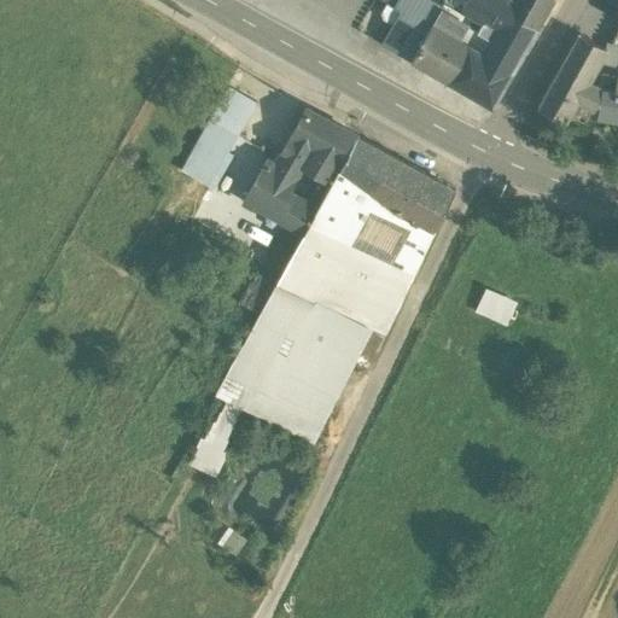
[(443,9),(427,0),(379,0),(401,11),(430,27),(431,25),(433,27),(441,12),(443,9)]
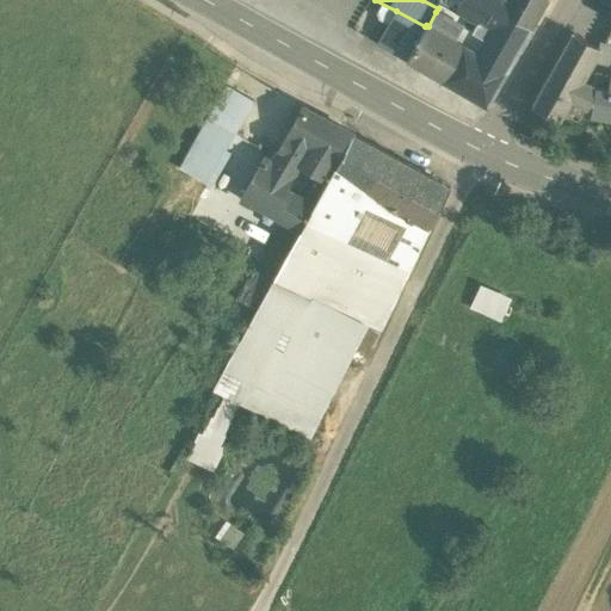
[(461,0),(456,8),(479,22),(473,31),(487,39),(505,10),(507,7),(495,1),(495,0),(461,0)]
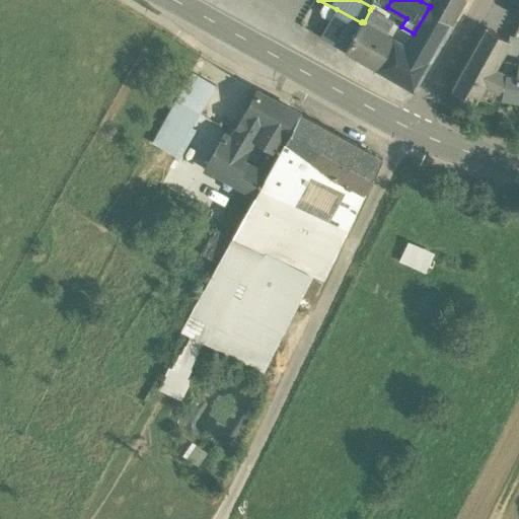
[(421,0),(421,1),(431,6),(429,8),(449,23),(462,0),(421,0)]
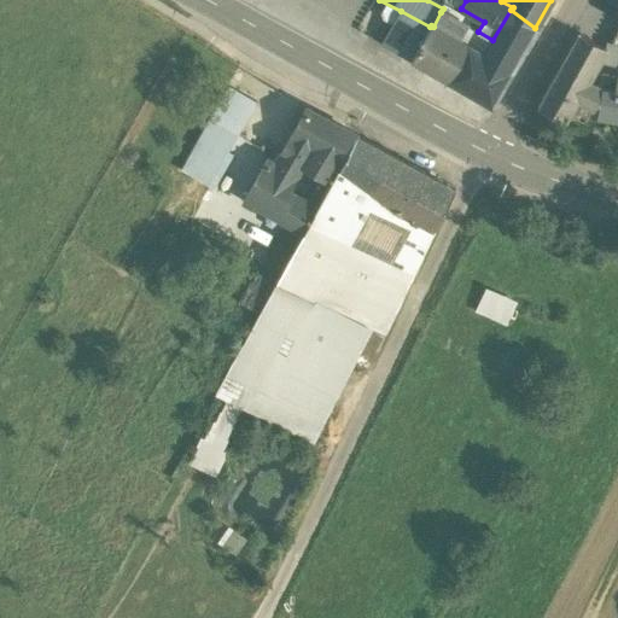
[(493,40),(493,41),(484,56),(511,70),(535,28),(511,10),(493,40)]
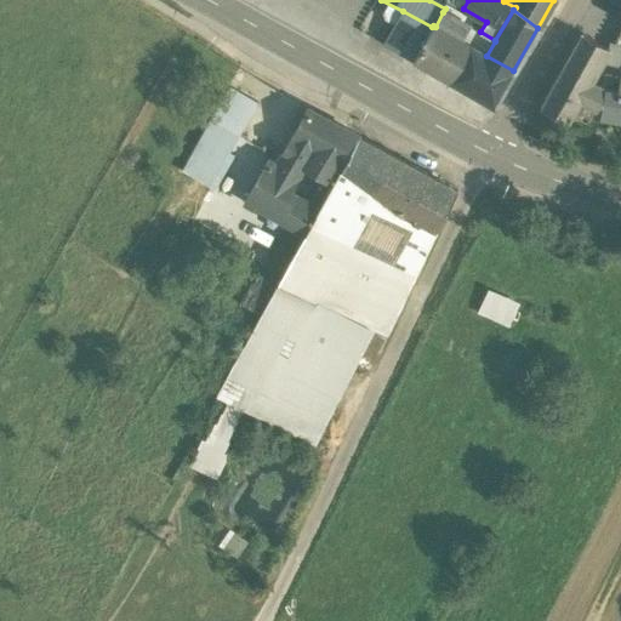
[(432,27),(403,11),(385,45),(414,62),(432,27)]
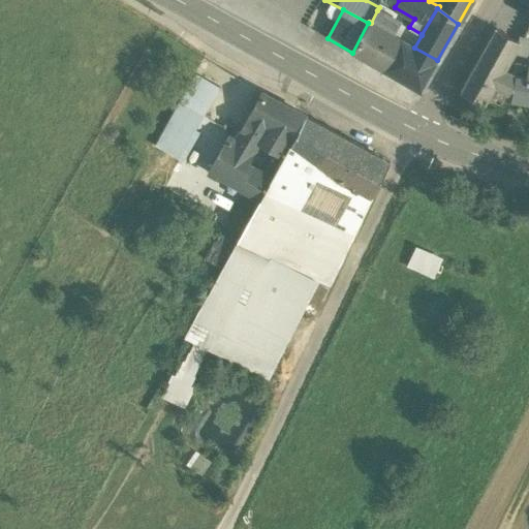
[(400,23),(377,10),(371,23),(393,35),(400,23)]
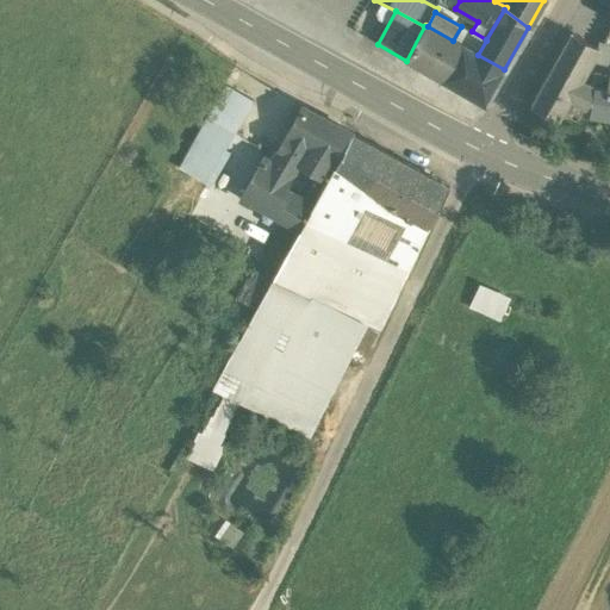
[(428,26),(425,25),(424,26),(406,61),(442,80),(461,45),(453,41),(428,26)]
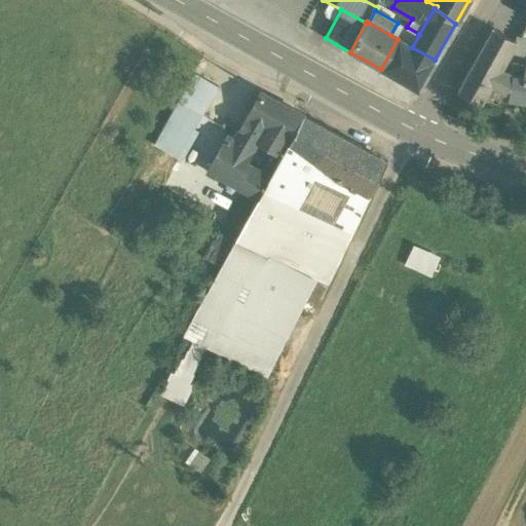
[(515,40),(492,29),(484,44),(506,57),(509,53),(525,54),(525,37),(516,35),(515,40)]
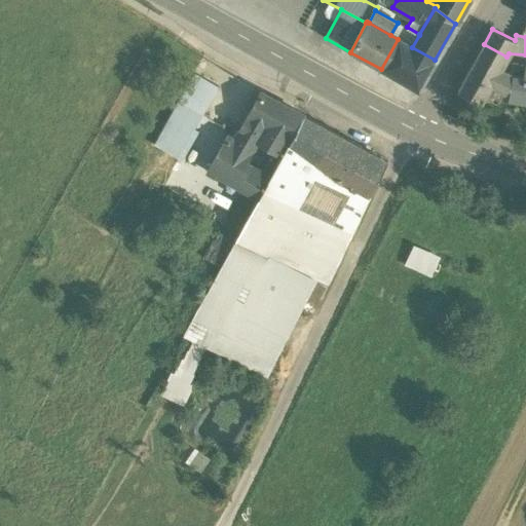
[(412,47),(398,39),(381,69),(418,89),(435,60),(412,47)]
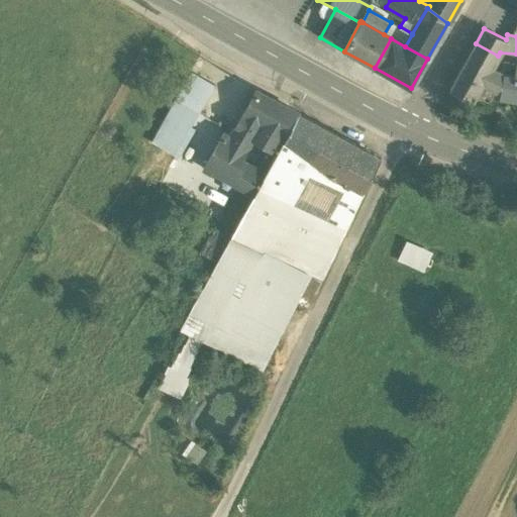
[(516,55),(513,77),(503,75),(491,69),(498,56),(476,43),(449,91),(472,103),(477,96),(484,100),(486,96),(493,100),(495,91),(500,94),(500,98),(501,98),(501,97),(516,99),(516,55)]
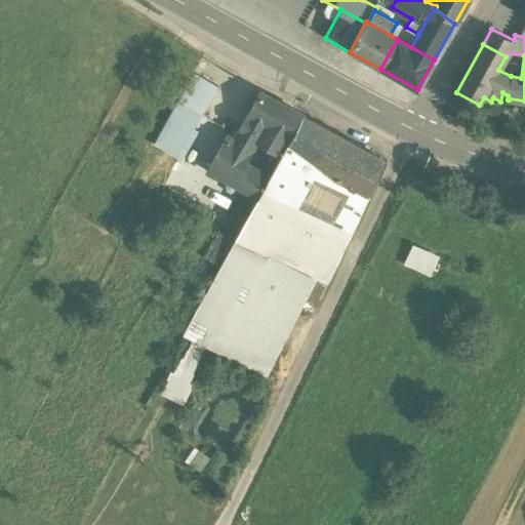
[(194,73),(177,103),(201,116),(217,86),(194,73)]
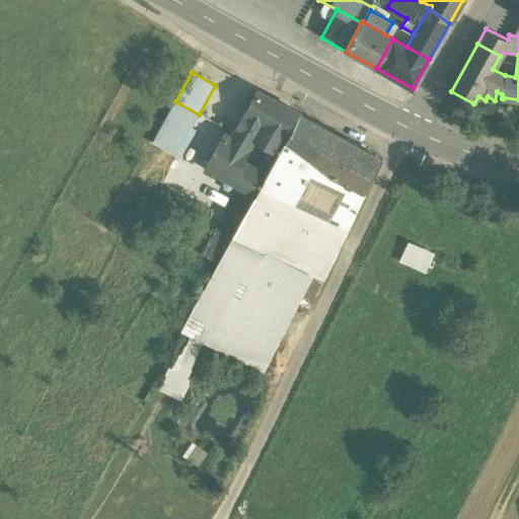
[(229,139),(224,136),(205,169),(213,173),(214,172),(243,190),(254,196),(266,175),(241,161),(257,133),(277,101),(257,91),(229,139)]
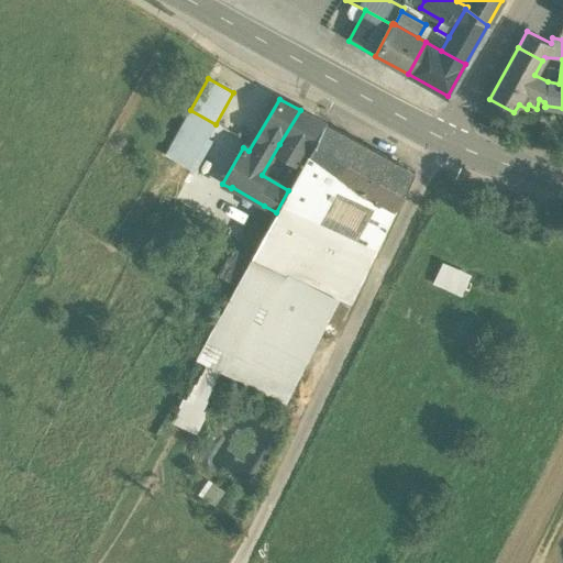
[(190,110),(181,125),(207,139),(216,124),(190,110)]
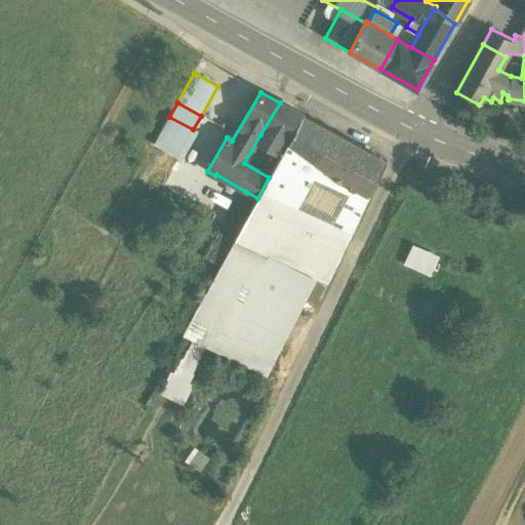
[(305,116),(280,103),(260,134),(273,140),(269,147),(282,154),(284,150),(304,116),(305,116)]
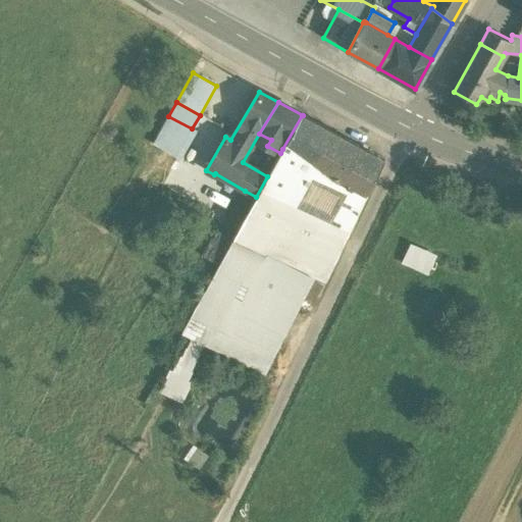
[(302,115),(282,149),(307,162),(326,172),(345,139),(302,115)]
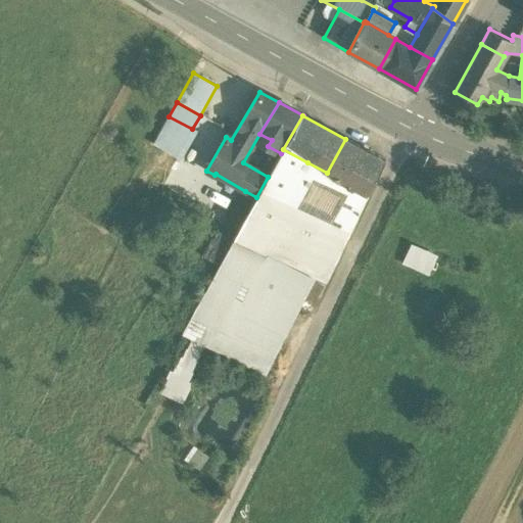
[(192,129),(169,116),(153,144),(181,158),(196,131),(192,129)]
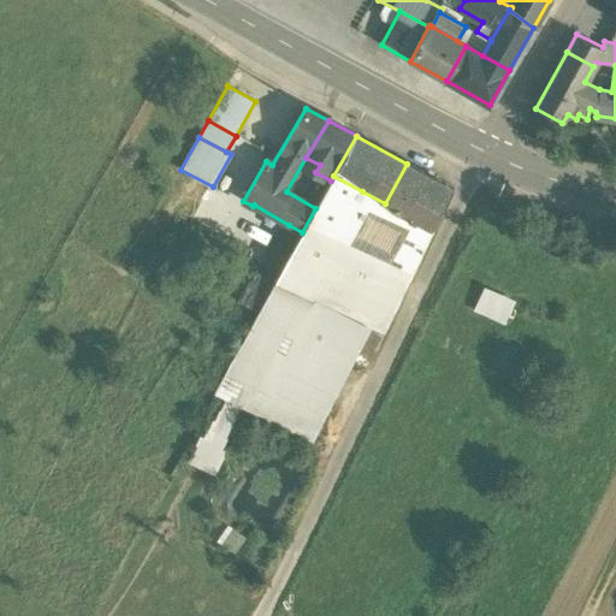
[(454,189),(407,164),(385,203),(401,213),(396,223),(404,227),(409,217),(432,229),(454,189)]
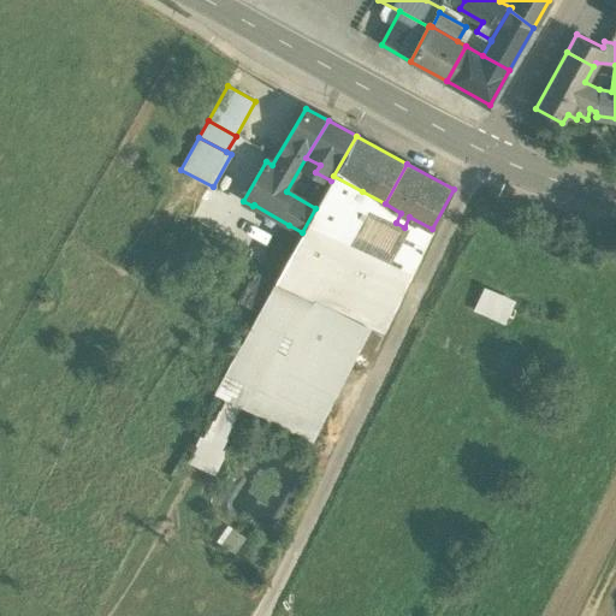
[(302,232),(274,283),(320,304),(359,323),(373,291),(335,273),(356,236),(342,229),(362,191),(333,176),(331,181),(302,232)]
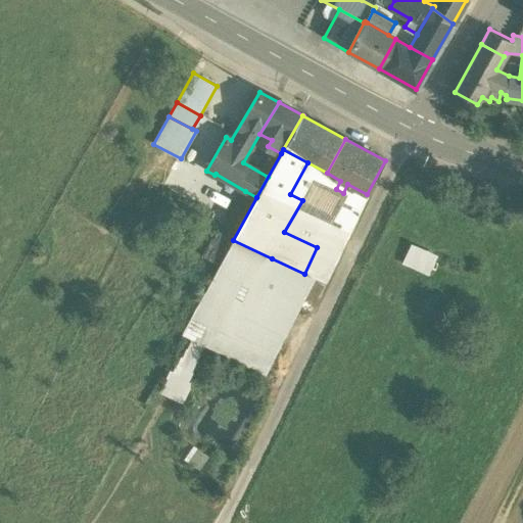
[(367,194),(347,184),(343,193),(319,244),(338,254),(367,194)]
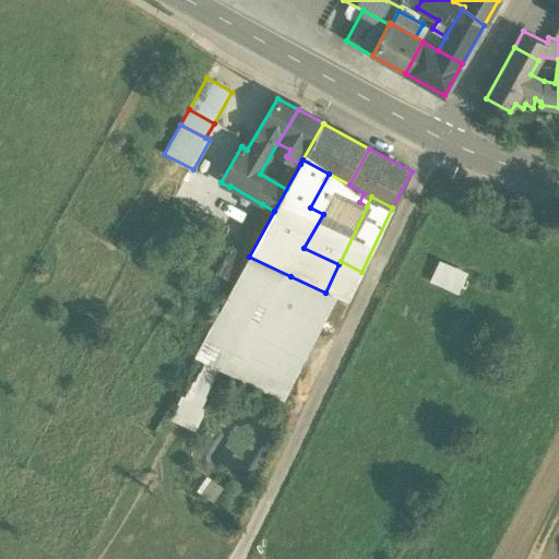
[(290,276),(249,257),(229,293),(244,299),(247,294),(276,307),(290,276)]
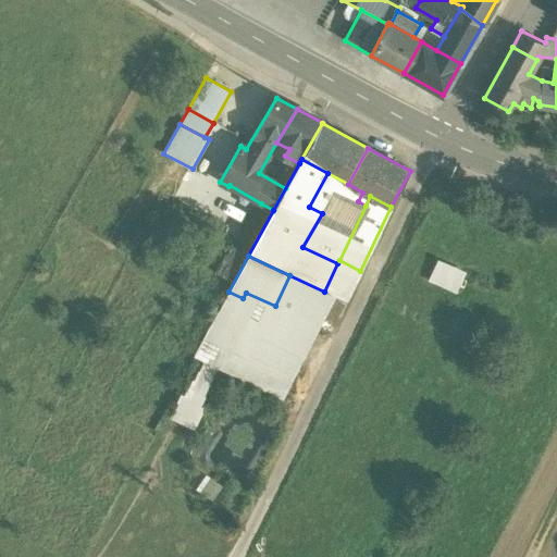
[(360,271),(339,260),(337,263),(324,292),(345,302),(360,271)]
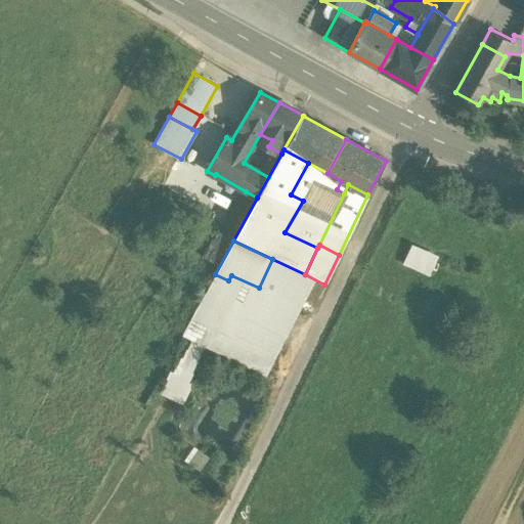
[(433,273),(438,251),(409,245),(403,266),(433,273)]
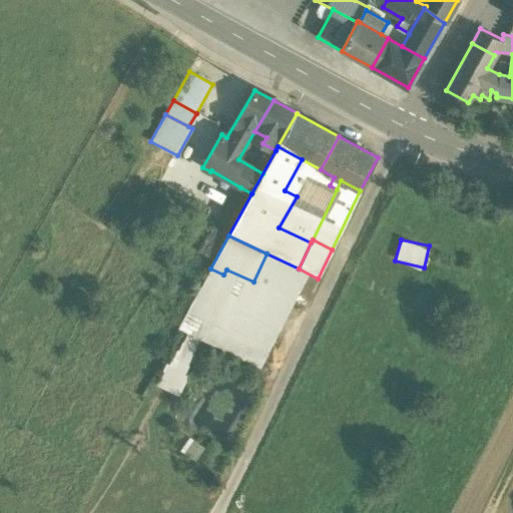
[(267,253),(253,282),(226,270),(223,275),(210,269),(178,328),(260,367),(300,289),(309,294),(310,295),(318,279),(299,269),(267,253)]
